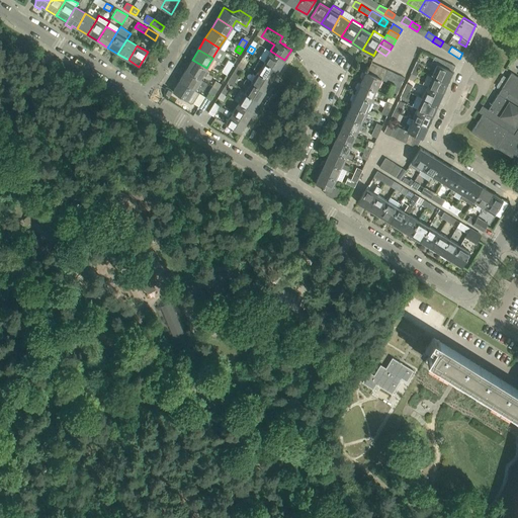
[(247,51),(243,56),(249,60),(252,54),(247,51)]
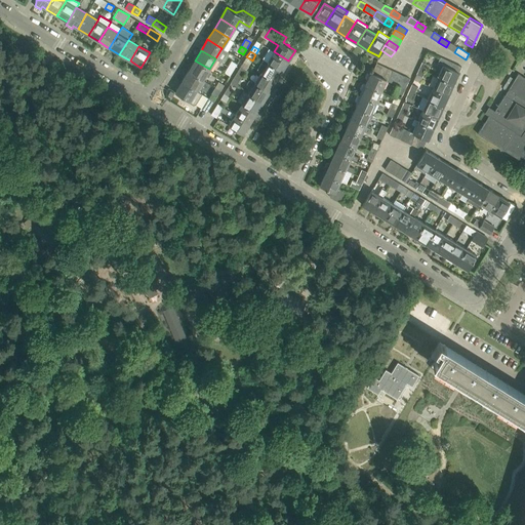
[(282,71),(288,61),(274,51),(268,62),(282,71)]
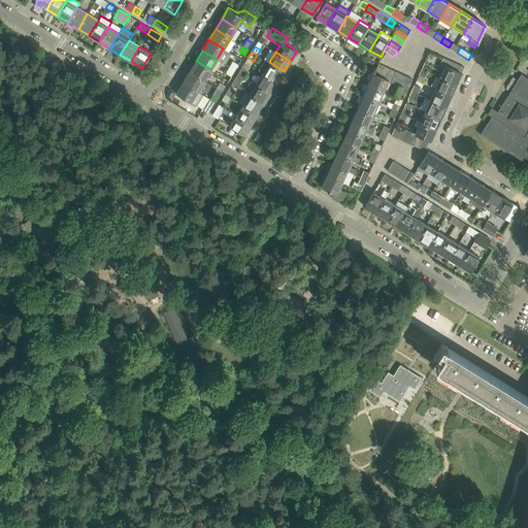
[(440,77),(456,85),(461,72),(452,68),(455,63),(442,57),(438,66),(443,69),(440,77)]
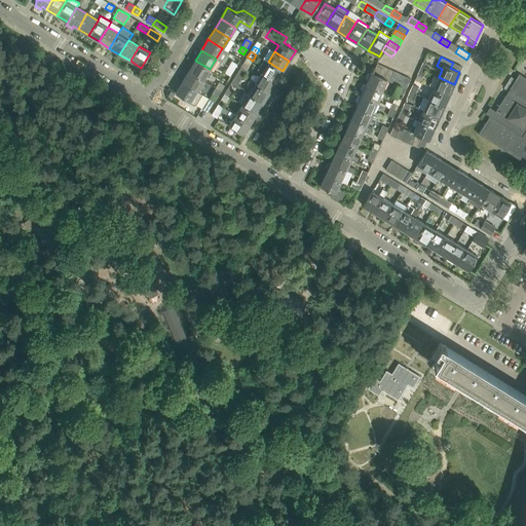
[(283,71),(268,62),(264,60),(257,70),(261,73),(276,81),(283,71)]
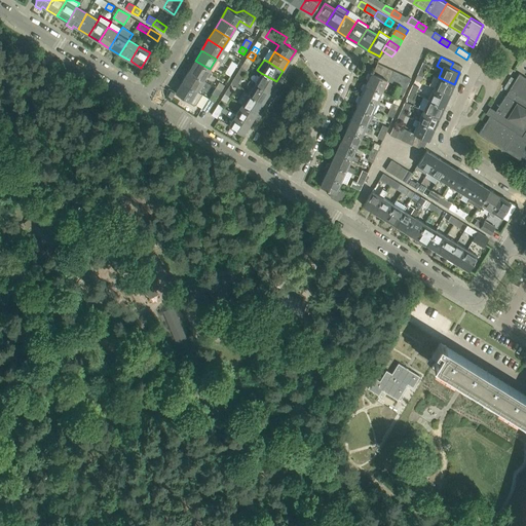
[(210,69),(195,61),(188,71),(202,80),(210,69)]
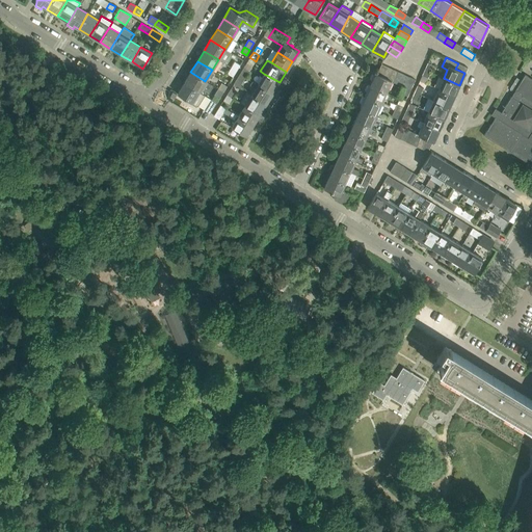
[(235,61),(231,68),(236,71),(240,64),(235,61)]
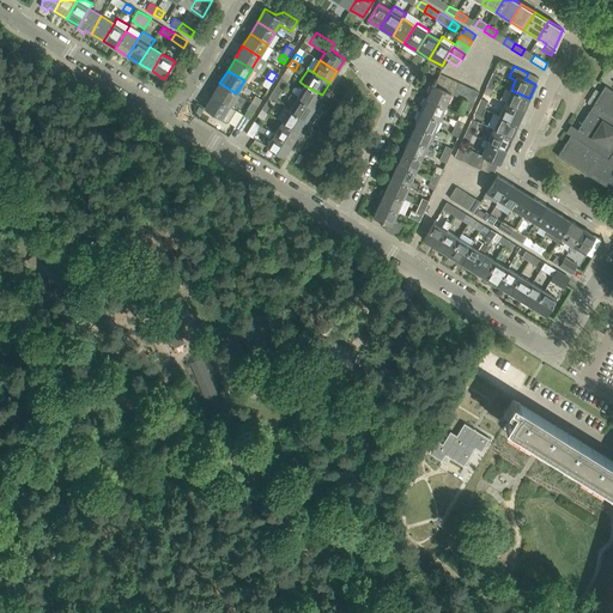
[(492,72),(489,80),(496,83),(499,76),(492,72)]
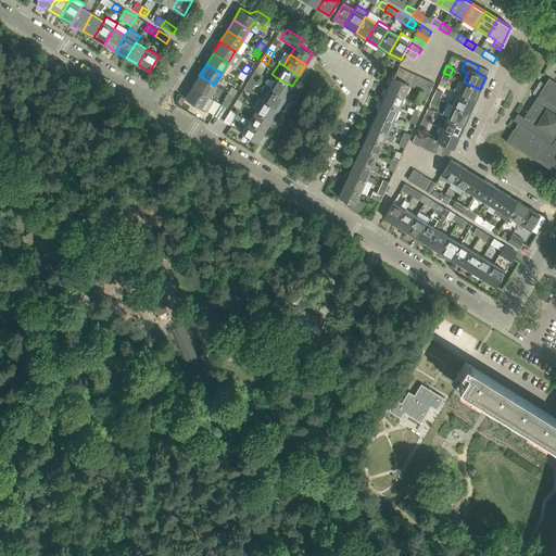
[(399,66),(393,77),(400,80),(404,70),(399,66)]
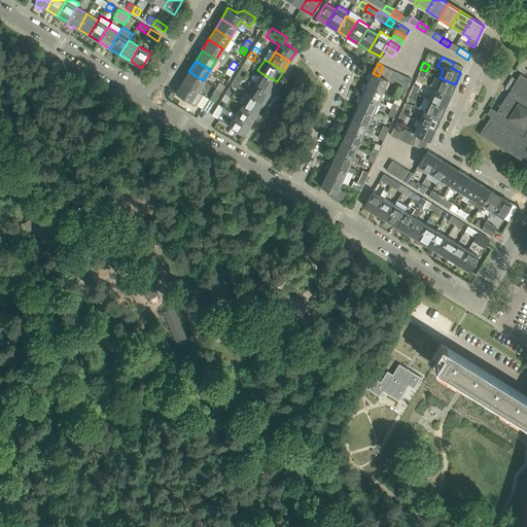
[(383,66),(379,76),(384,78),(389,68),(383,66)]
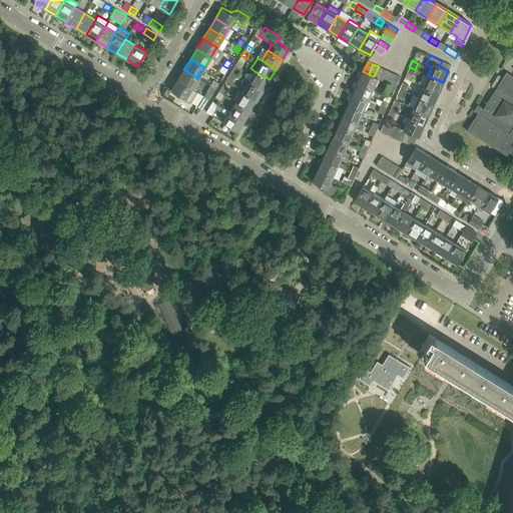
[(224,73),(227,68),(222,65),(219,70),(224,73)]
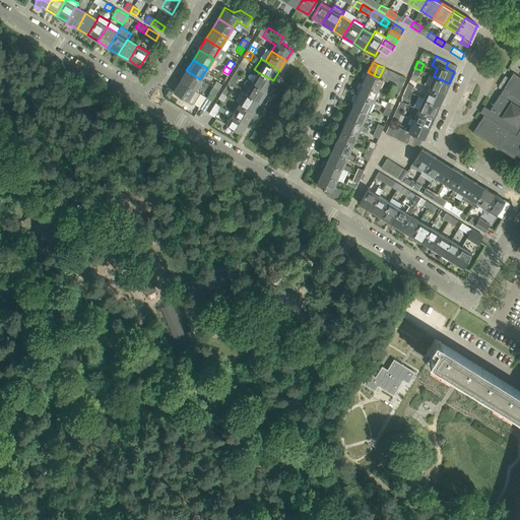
[(239,66),(235,71),(240,75),(244,69),(239,66)]
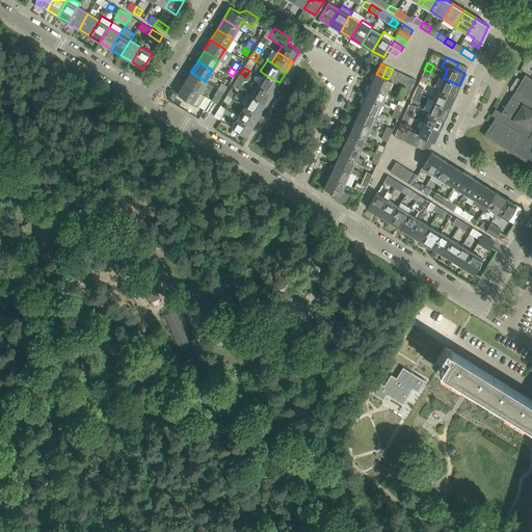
[(391,81),(393,82),(398,72),(393,69),(388,79),(391,81)]
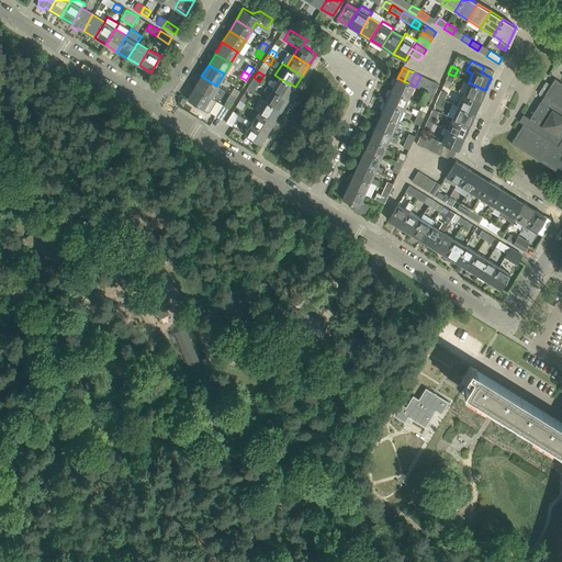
[(448,74),(446,79),(451,82),(454,76),(448,74)]
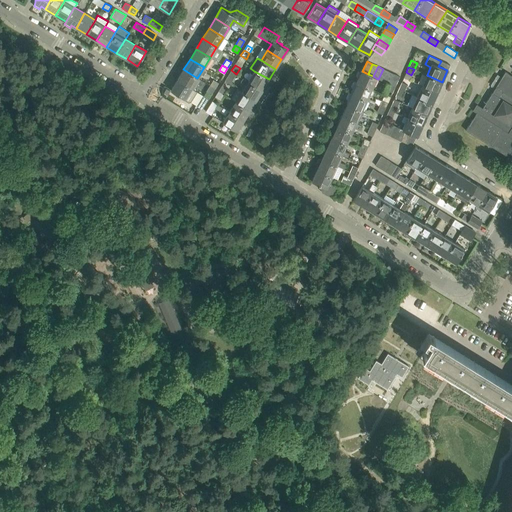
[(191,88),(197,78),(183,69),(177,79),(191,88)]
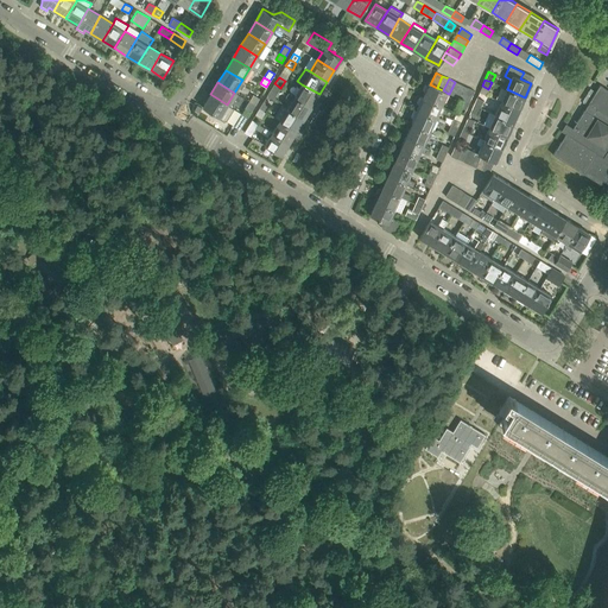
[(461,84),(455,82),(449,94),(456,96),(461,84)]
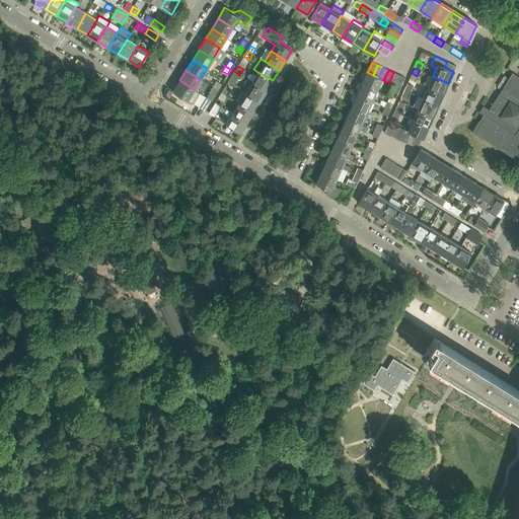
[(236,80),(239,75),(234,71),(231,77),(236,80)]
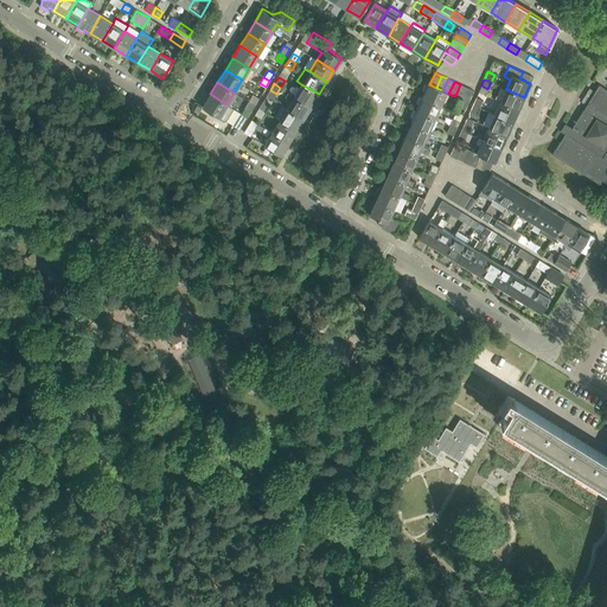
[(311,107),(319,94),(301,84),(294,96),(311,107)]
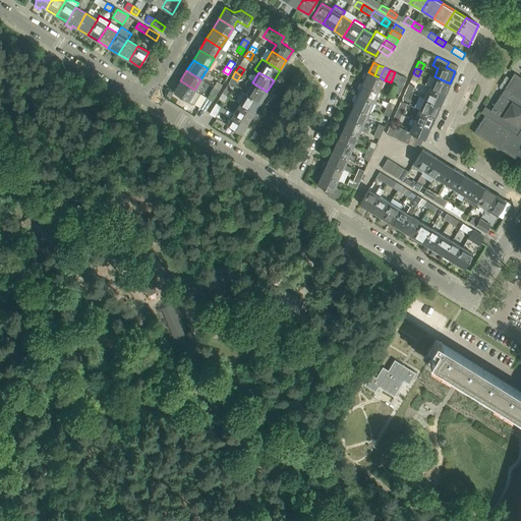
[(374,75),(368,72),(367,72),(364,72),(362,77),(364,79),(362,83),(374,89),(378,91),(383,79),(380,77),(374,75)]
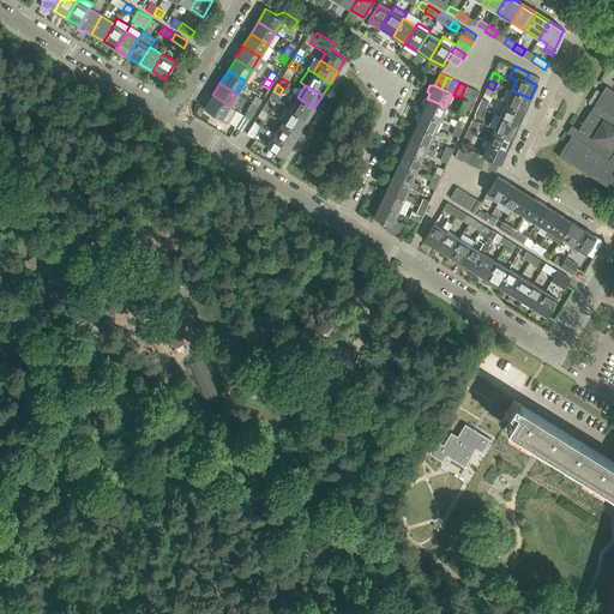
[(465,85),(461,97),(467,100),(473,89),(465,85)]
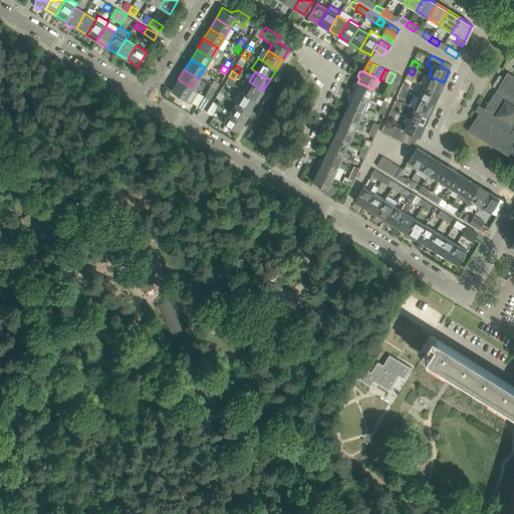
[(512,159),(513,156),(513,75),(507,71),(496,89),(497,90),(495,93),(494,92),(481,114),(478,112),(474,119),(473,121),(467,131),(482,140),(494,147),(512,159)]
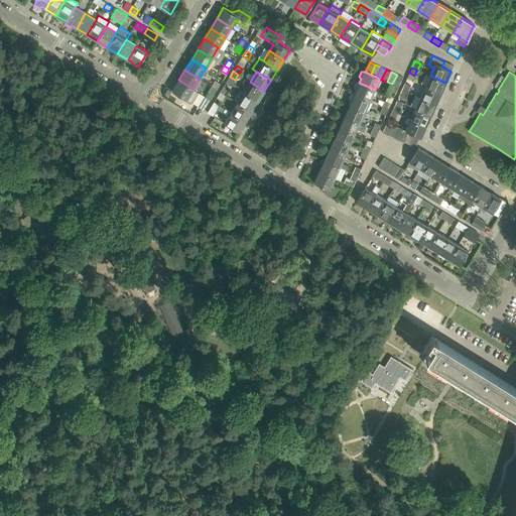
[(397,75),(392,84),(392,85),(398,87),(402,77),(397,75)]
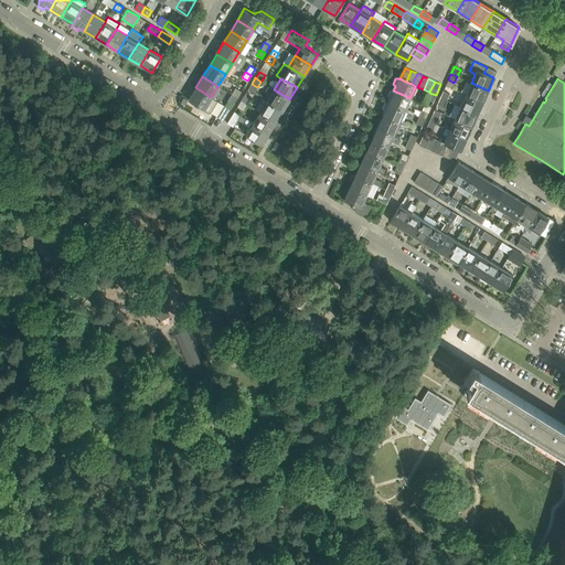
[(471,83),(466,94),(482,102),(488,91),(471,83)]
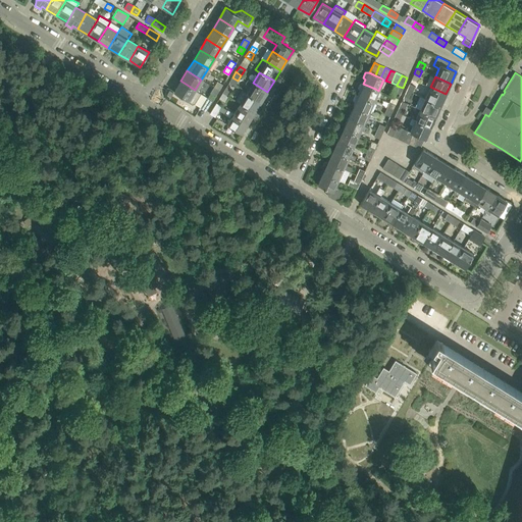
[(251,87),(247,93),(261,102),(267,92),(253,83),(248,80),(246,83),(251,87)]
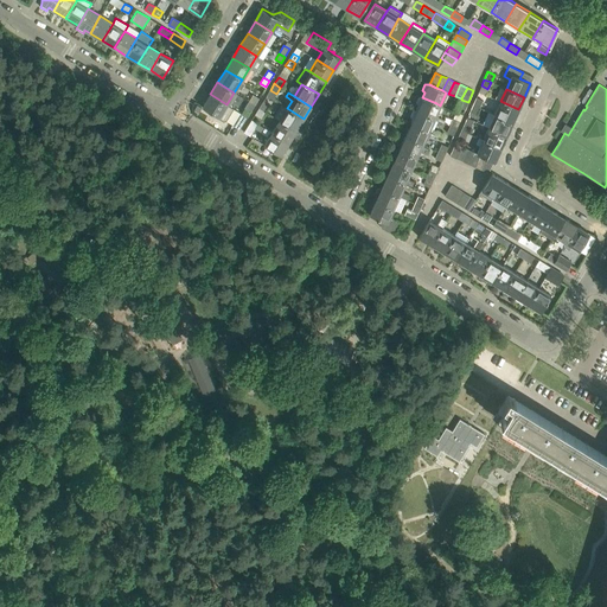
[(234,108),(227,104),(210,94),(203,107),(219,116),(218,119),(224,121),(225,120),(227,121),(234,108)]
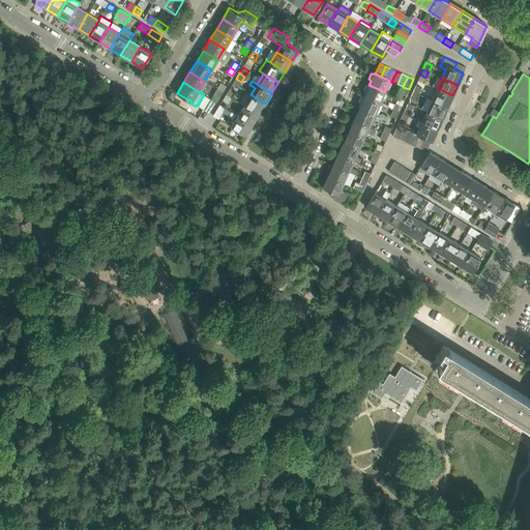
[(221,82),(217,88),(223,91),(226,85),(221,82)]
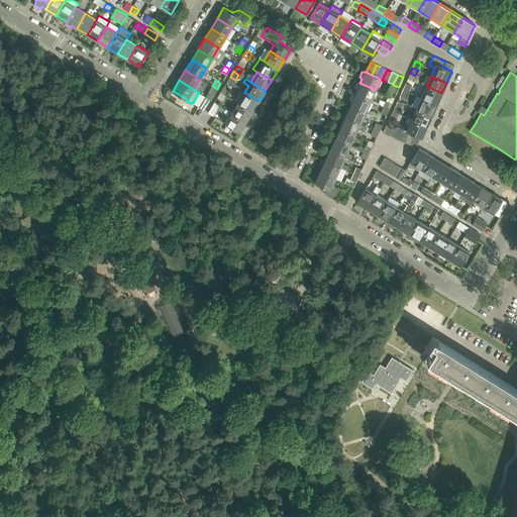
[(375,90),(372,88),(359,83),(356,83),(354,87),(356,90),(354,94),(371,101),(372,98),(375,90)]
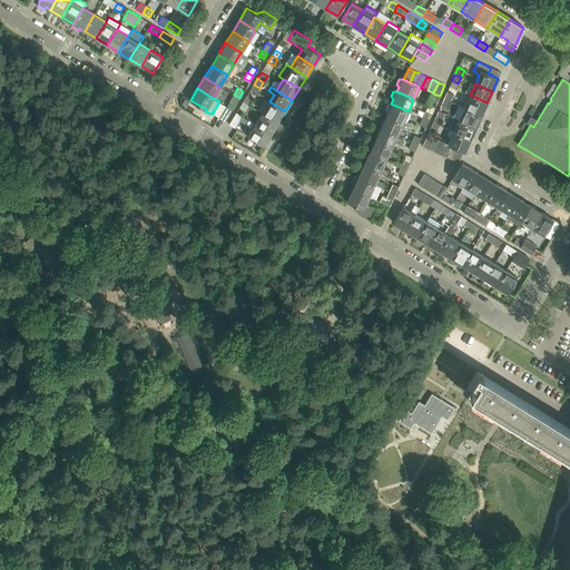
[(446,91),(443,98),(450,101),(453,95),(446,91)]
